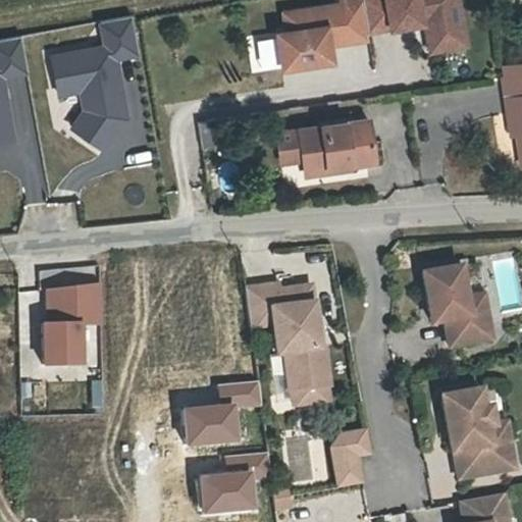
[(463,0),(381,0),(388,30),(420,23),(427,55),(473,45),(463,0)]
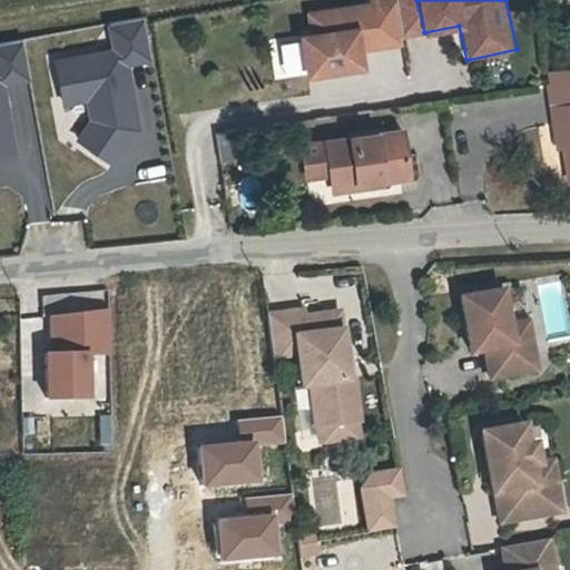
[(382,2),(317,11),(321,31),(310,32),(315,71),(370,64),(366,37),(386,33),(382,2)]
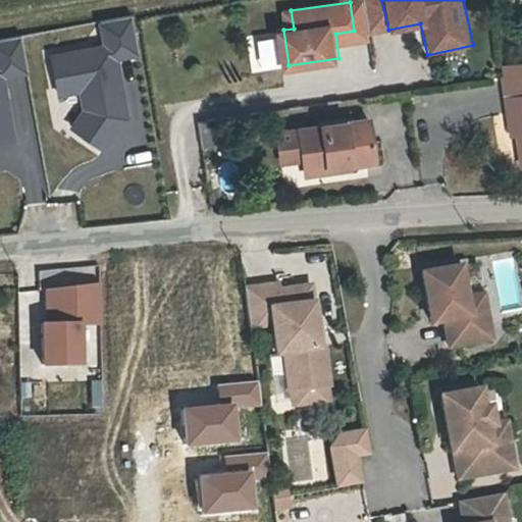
[(101,44),(49,54),(57,98),(79,94),(81,109),(68,128),(103,154),(129,118),(119,61),(138,57),(131,16),(98,21),(101,44)]
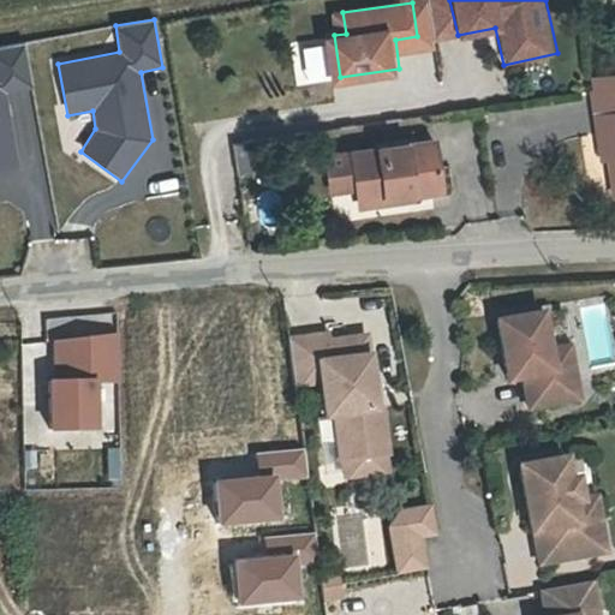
[(292,47),(297,85),(326,82),(321,43),(292,47)]
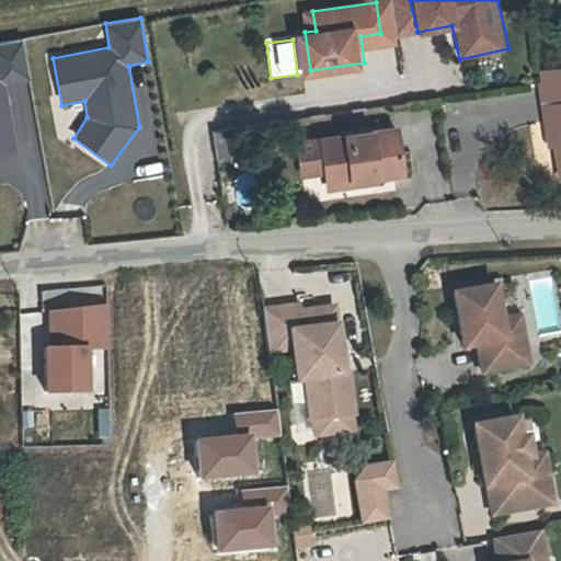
[(21,41),(0,44),(0,152),(15,150),(3,82),(27,78),(21,41)]
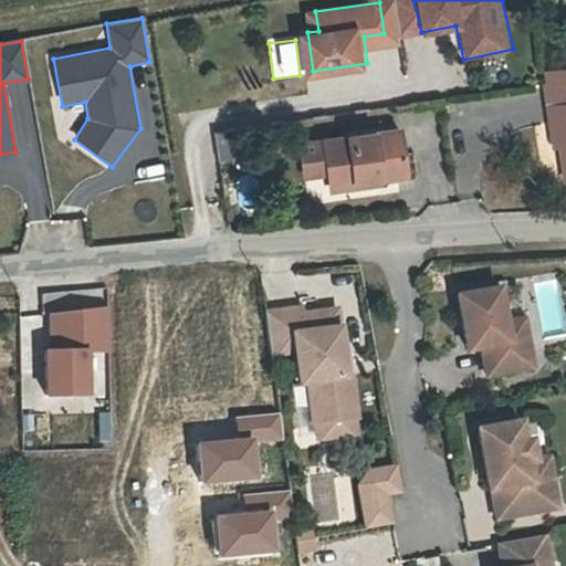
[(565,72),(551,73),(552,85),(565,83),(565,72)]
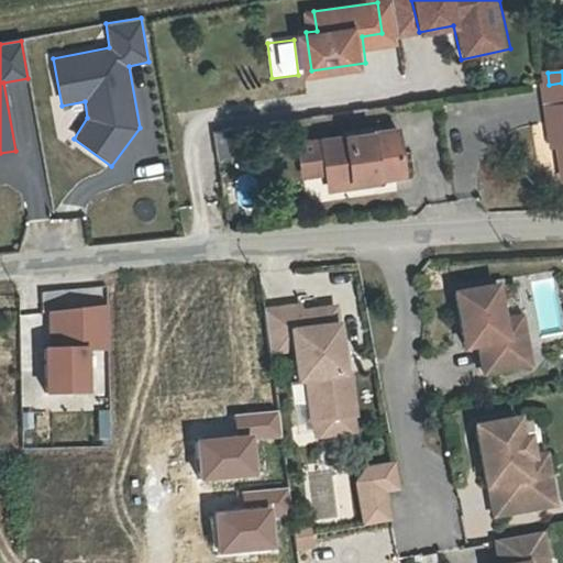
[(547,124),(558,123),(561,180),(562,179),(562,83),(549,85),(544,85),(547,124)]
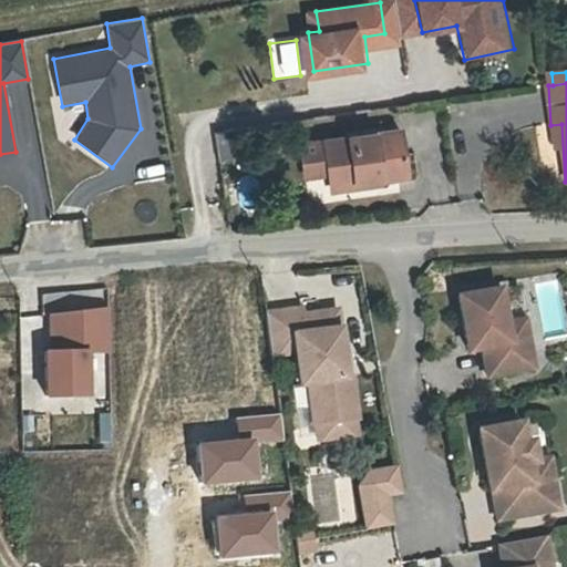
[(214,131),(218,161),(249,157),(246,126),(214,131)]
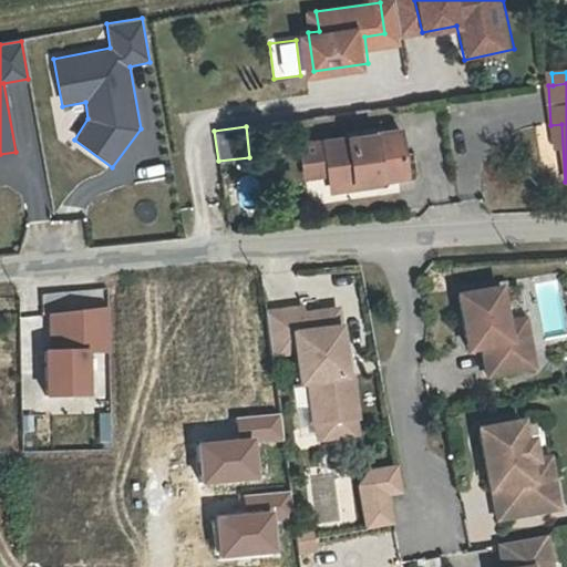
[(403,126),(329,134),(333,179),(410,172),(403,126)]
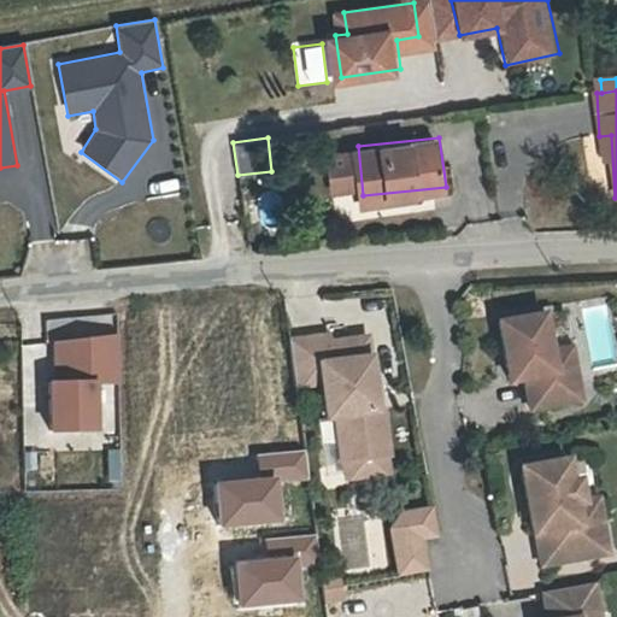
[(362,181),(358,146),(333,148),(335,183),(362,181)]
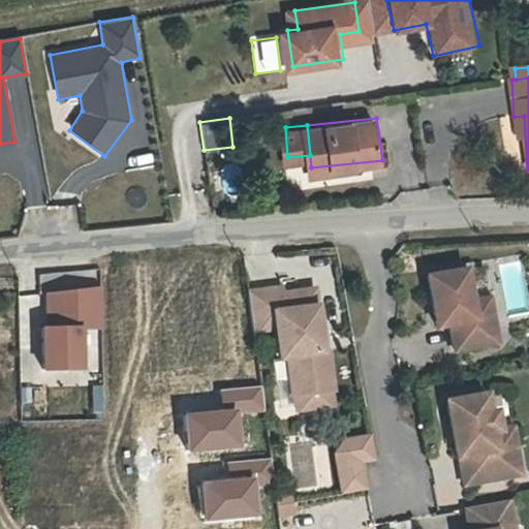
[(476,319),(472,302),(466,303),(460,271),(422,278),(432,329),(445,327),(450,352),(493,344),(488,316),(476,319)]
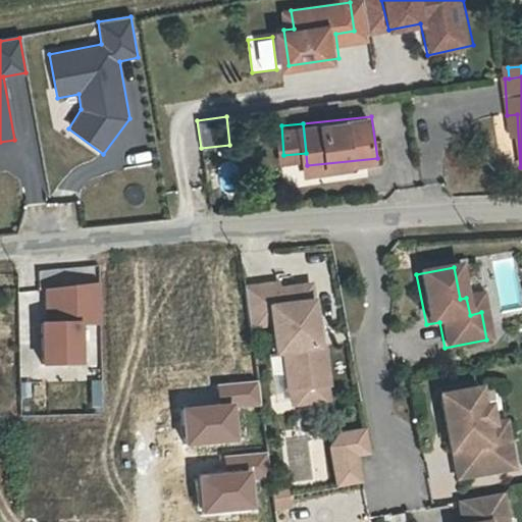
[(95,288),(43,290),(44,323),(40,324),(42,367),(80,365),(77,322),(97,321),(95,288)]
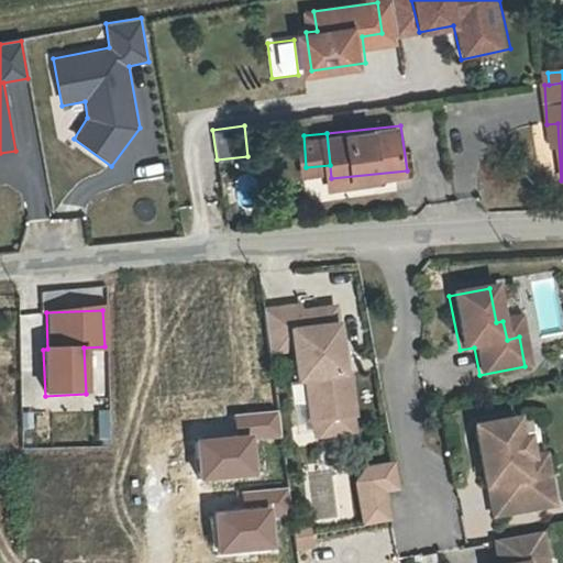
[(335,422),(316,316),(297,318),(296,311),(260,318),(266,360),(290,355),(295,387),(304,386),(309,427),(311,426),(335,422)]
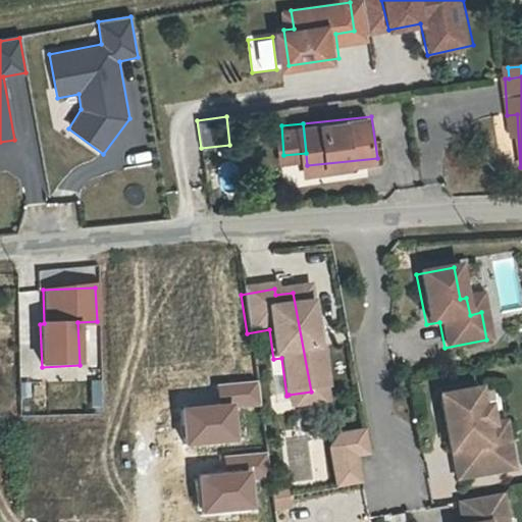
[(306,291),(293,293),(311,392),(323,389),(325,389),(319,351),(316,351),(311,352),(309,340),(314,338),(306,291)]
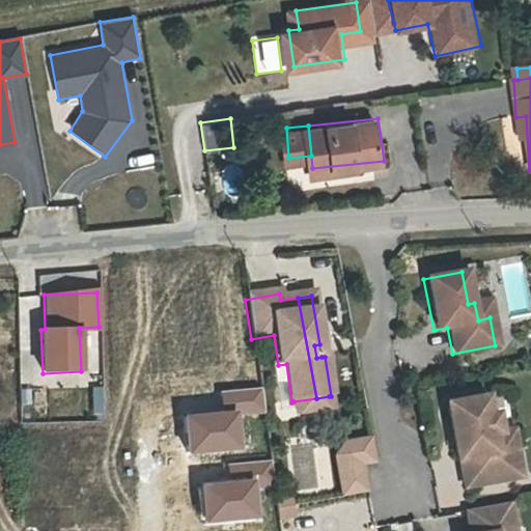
[(485,300),(474,303),(478,320),(490,317),(485,300)]
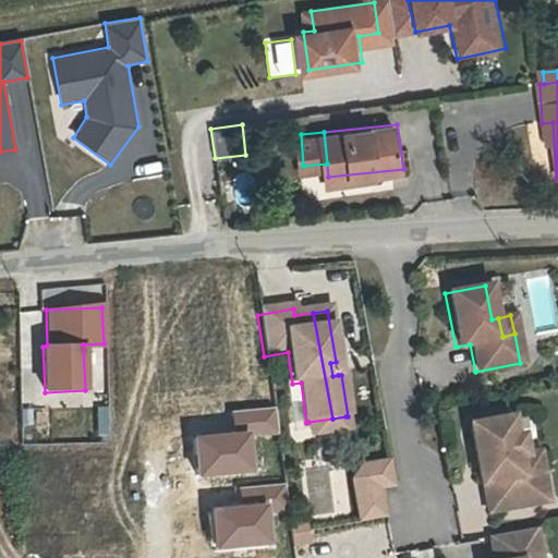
[(98,437),(110,436),(108,405),(96,407),(98,437)]
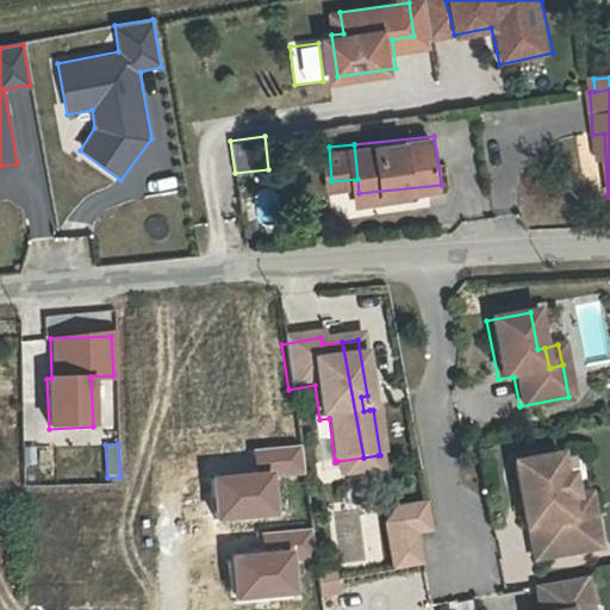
[(578,515),(573,495),(568,472),(561,474),(558,454),(511,462),(526,528),(528,528),(534,559),(599,545),(592,512),(578,515)]
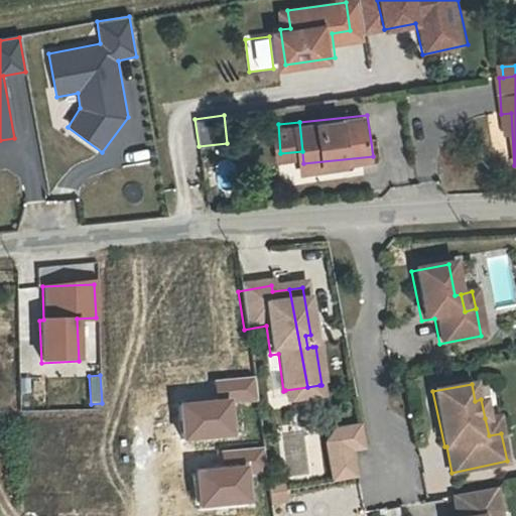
[(319,385),(307,387),(309,401),(321,399),(319,385)]
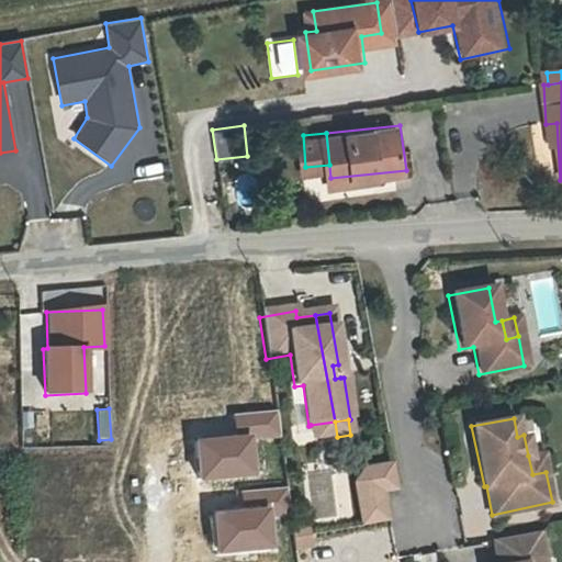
[(313,440),(337,437),(335,422),(311,425),(313,440)]
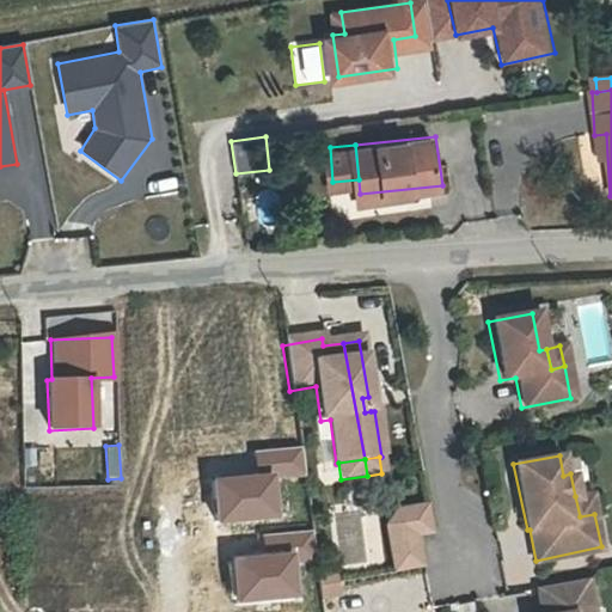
[(589,493),(575,496),(580,516),(594,514),(589,493)]
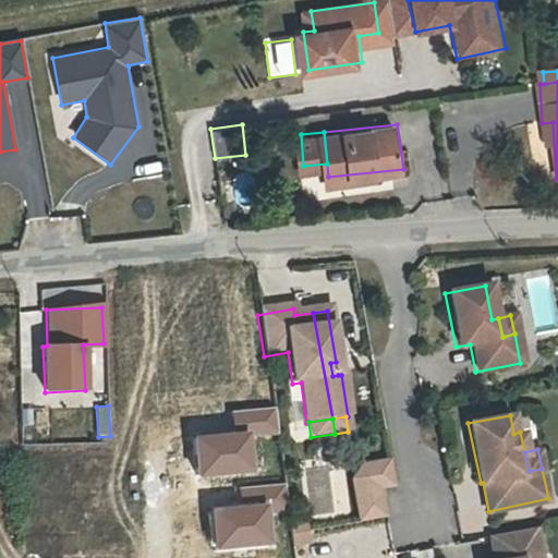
[(391,484),(387,461),(361,466),(353,478),(362,518),(384,513),(378,486),(391,484)]
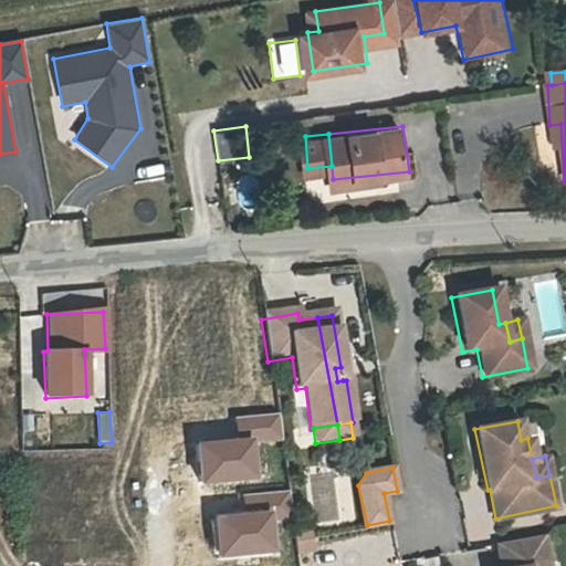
[(310,473),(313,524),(352,521),(347,471),(310,473)]
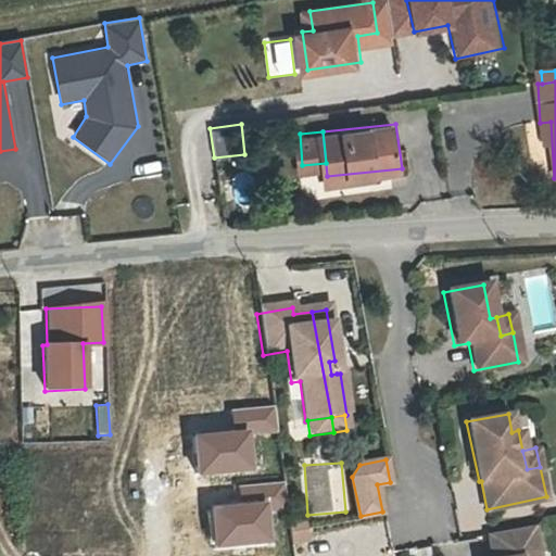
[(304,516),(287,519),(289,530),(301,529),(306,528),(304,516)]
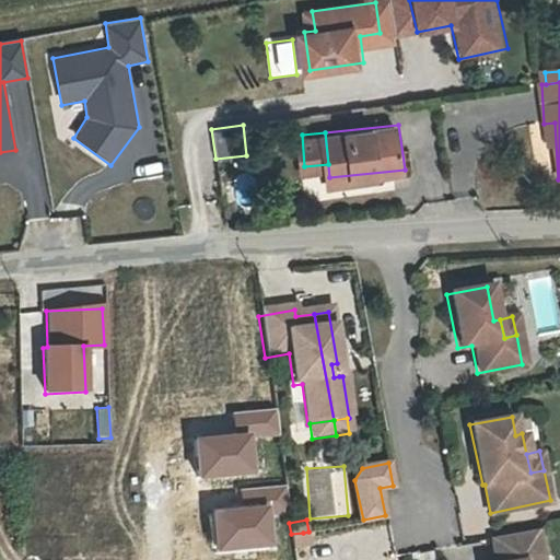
[(531,559),(531,558),(543,556),(538,526),(492,535),(497,559),(531,559)]
